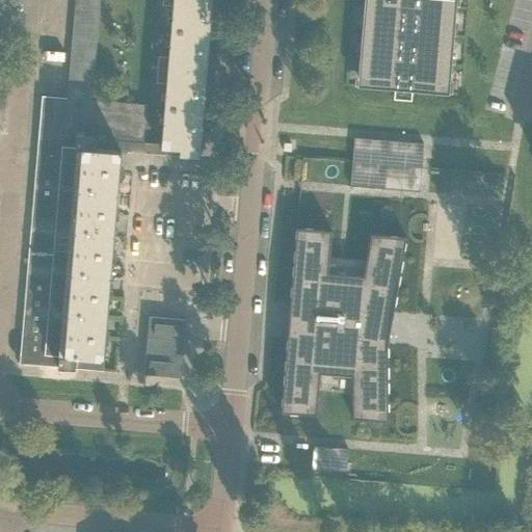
[(210,35),(212,0),(162,0),(162,5),(173,6),(170,31),(210,35)]
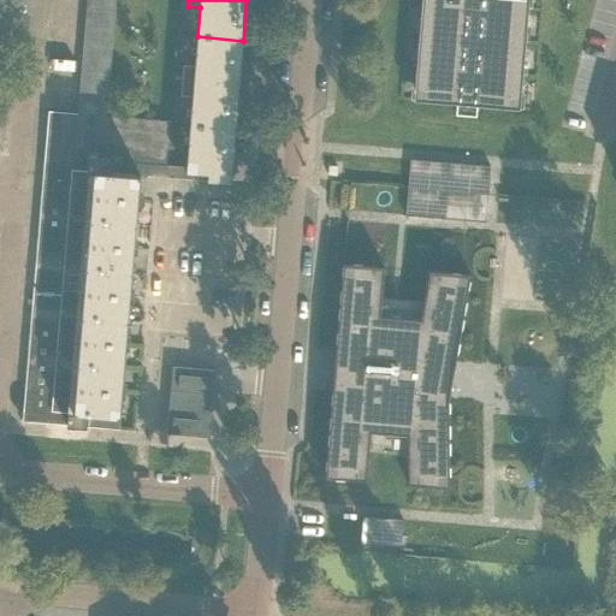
[(416,65),(415,84),(416,84),(422,84),(421,99),(420,99),(420,101),(513,110),(514,106),(513,106),(514,93),(521,94),(522,73),(515,73),(516,59),(521,60),(523,60),(525,41),(519,40),(520,27),(525,27),(526,27),(528,7),(521,6),(521,0),(421,0),(420,18),(422,18),(427,18),(426,33),(419,31),(418,52),(420,52),(425,52),(424,65),(416,65)]
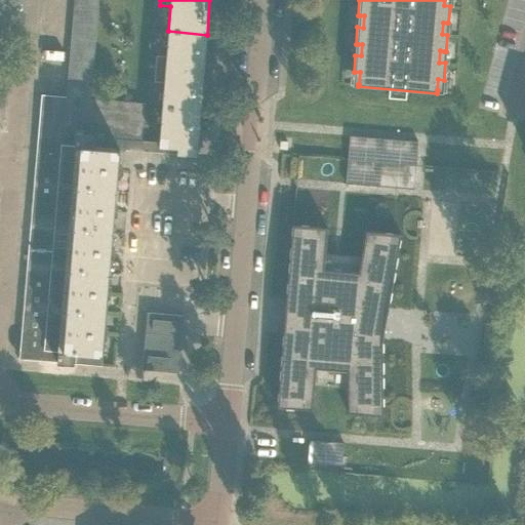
[(96,15),(97,3),(73,1),(72,13),(96,15)]
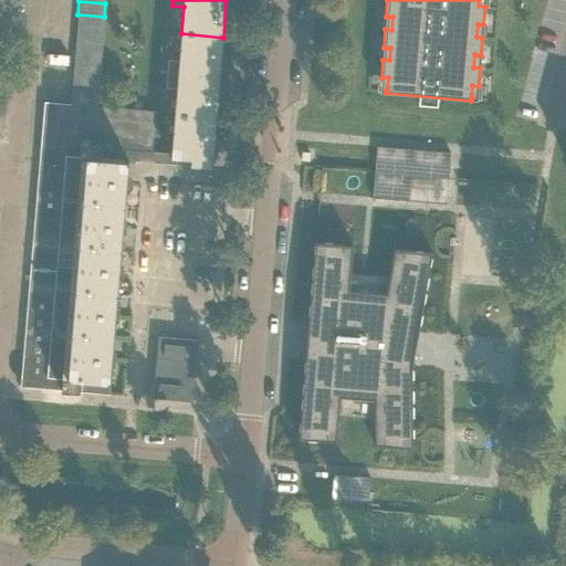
[(104,29),(104,17),(77,14),(76,27),(104,29)]
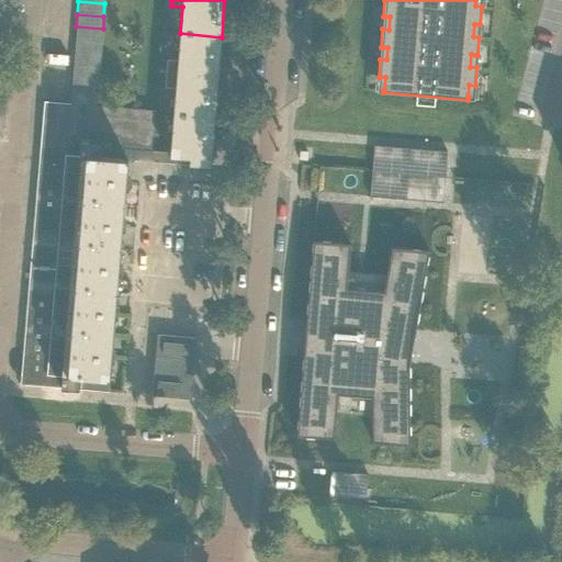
[(102,42),(103,29),(76,26),(75,40),(102,42)]
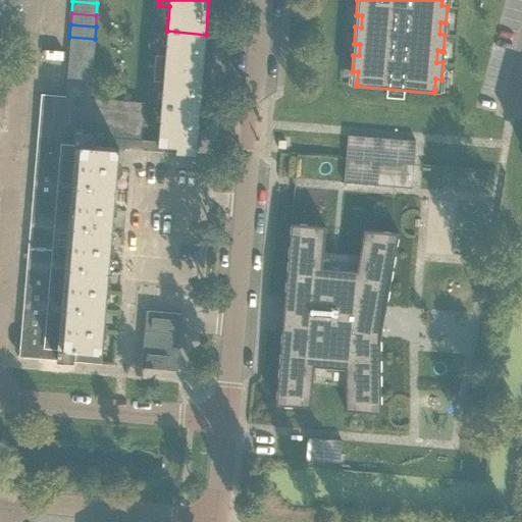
[(202,72),(206,35),(167,31),(165,56),(155,55),(154,68),(202,72)]
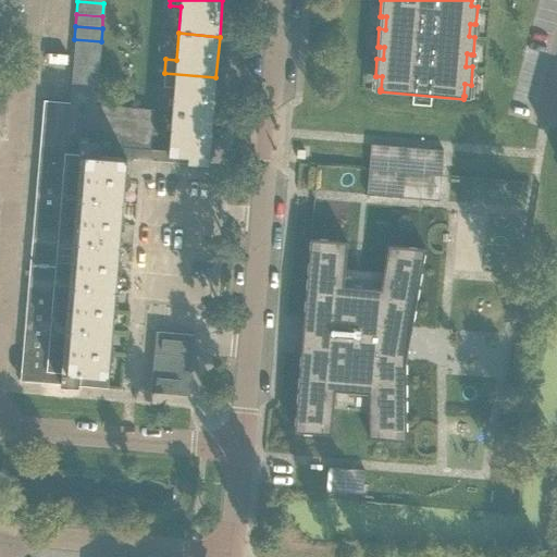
[(100,54),(101,41),(74,39),(74,52),(100,54)]
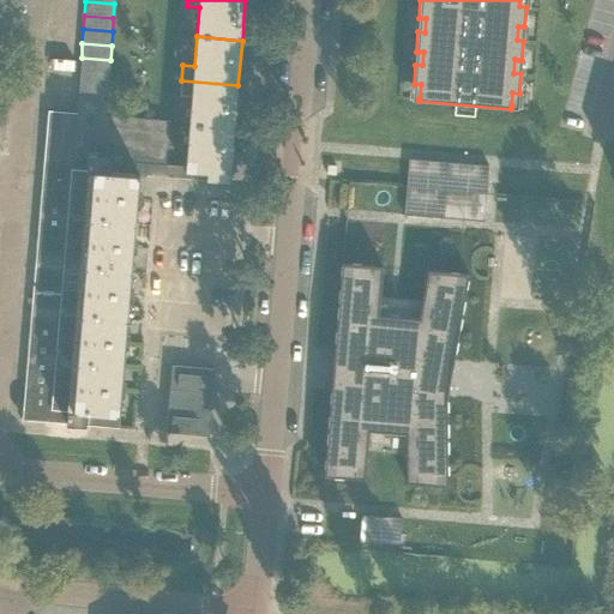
[(109,73),(110,60),(82,58),(80,71),(109,73)]
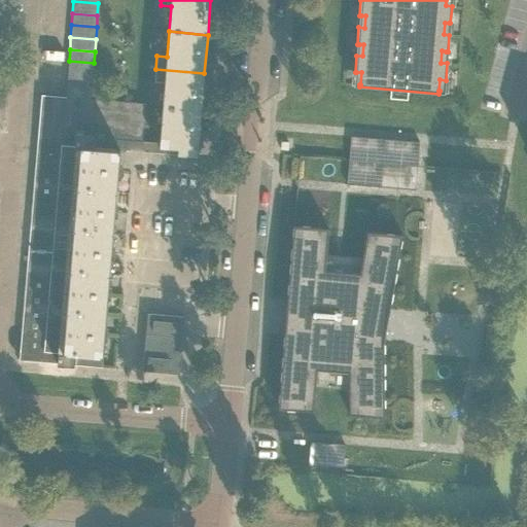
[(93,75),(94,63),(69,61),(68,73),(93,75)]
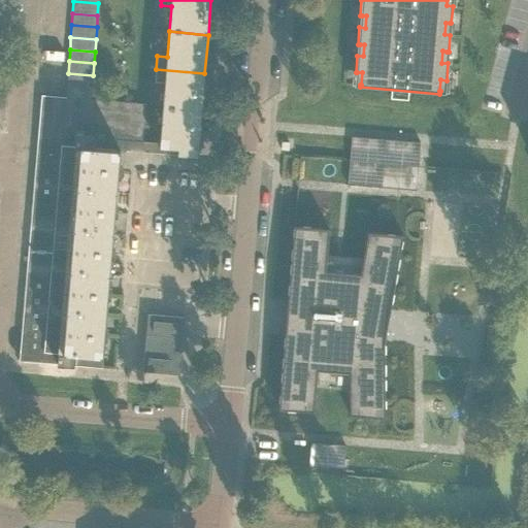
[(201,112),(204,73),(156,69),(155,83),(165,83),(162,109),(201,112)]
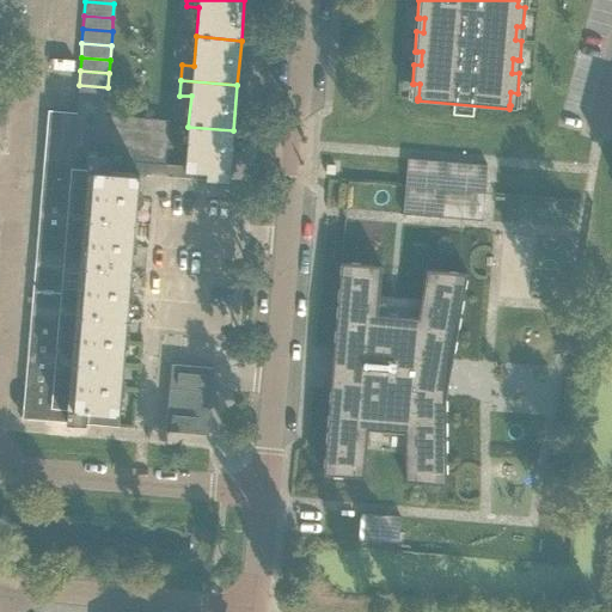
[(106,102),(108,87),(79,85),(78,99),(106,102)]
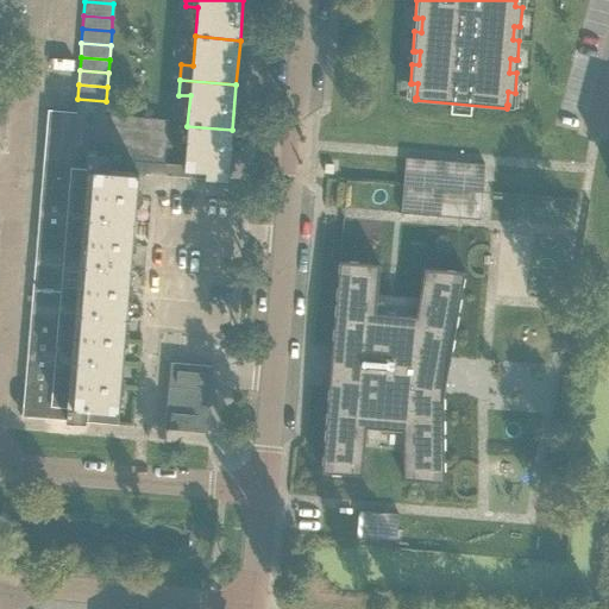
[(105,114),(106,101),(77,99),(76,112),(105,114)]
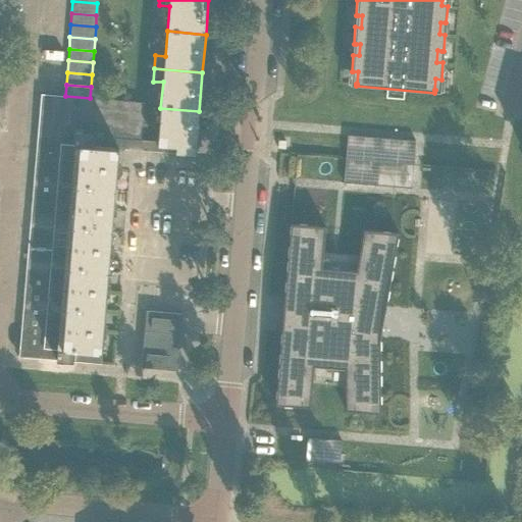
[(141,141),(144,103),(90,99),(90,98),(65,96),(41,94),(18,356),(56,360),(73,361),(73,360),(100,362),(119,139),(141,141)]
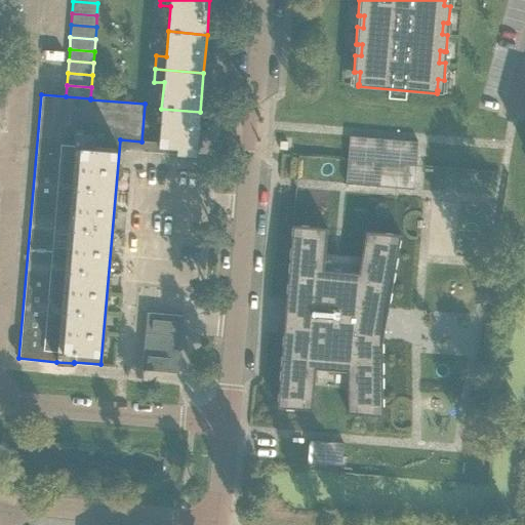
[(197,156),(200,112),(161,109),(158,148),(176,149),(176,155),(197,156)]
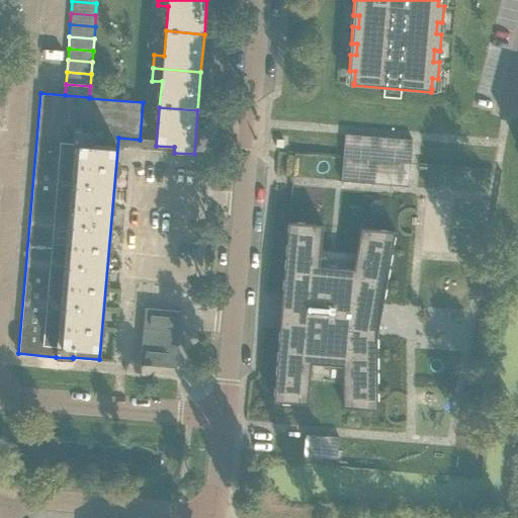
[(345,135),(343,158),(376,161),(378,137),(345,135)]
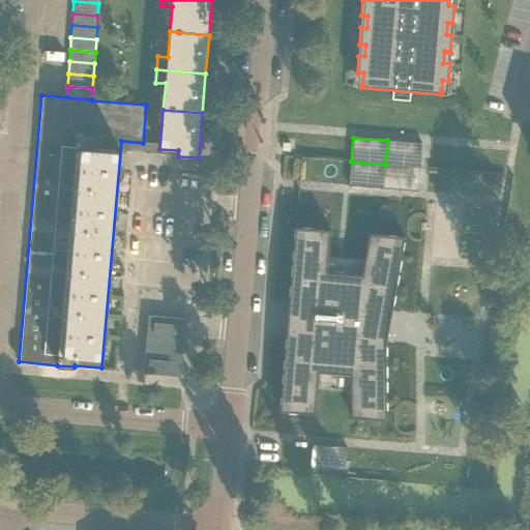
[(387,140),(385,165),(419,168),(421,143),(387,140)]
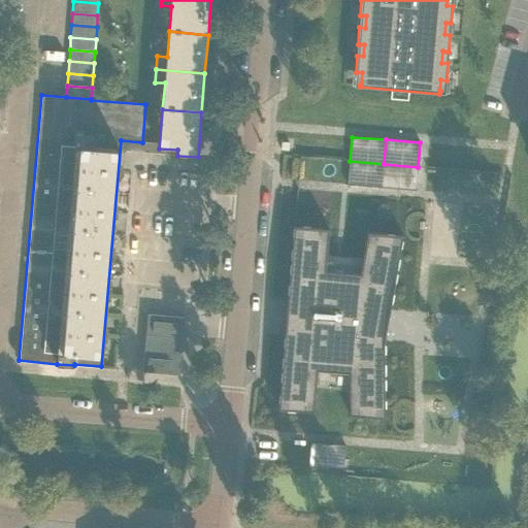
[(350,161),(348,185),(382,188),(384,164),(350,161)]
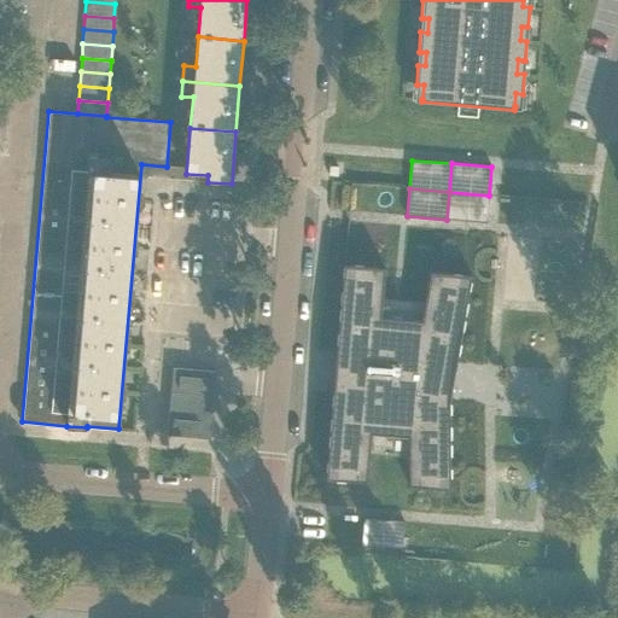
[(385,268),(344,266),(336,359),(340,359),(338,392),(333,392),(326,479),(367,483),(371,435),(408,437),(408,487),(450,490),(450,402),(444,402),(450,368),(455,368),(472,275),(430,273),(421,321),(380,318),(383,298),(385,268)]
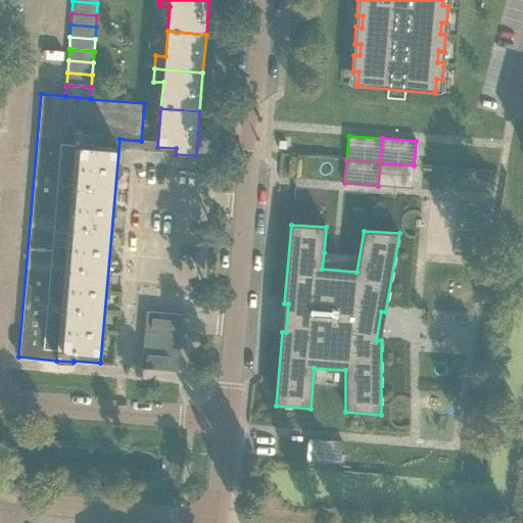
[(178,372),(183,315),(146,312),(141,369),(178,372)]
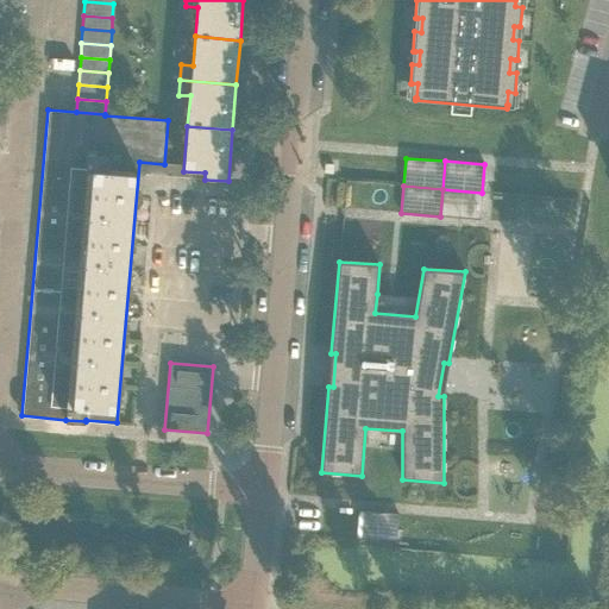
[(399,515),(359,512),(357,539),(396,542),(399,515)]
